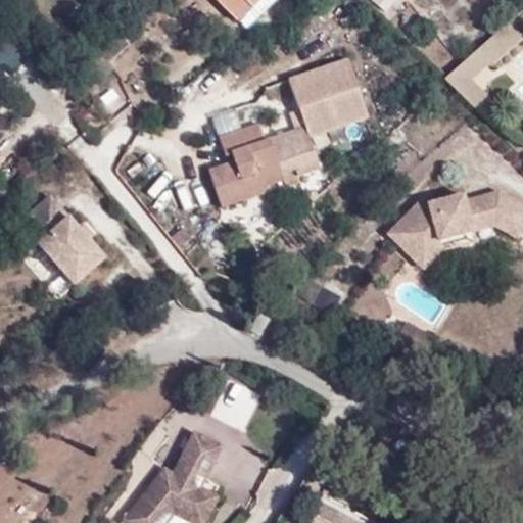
[(217,0),(238,21),(250,9),(259,0),(217,0)]
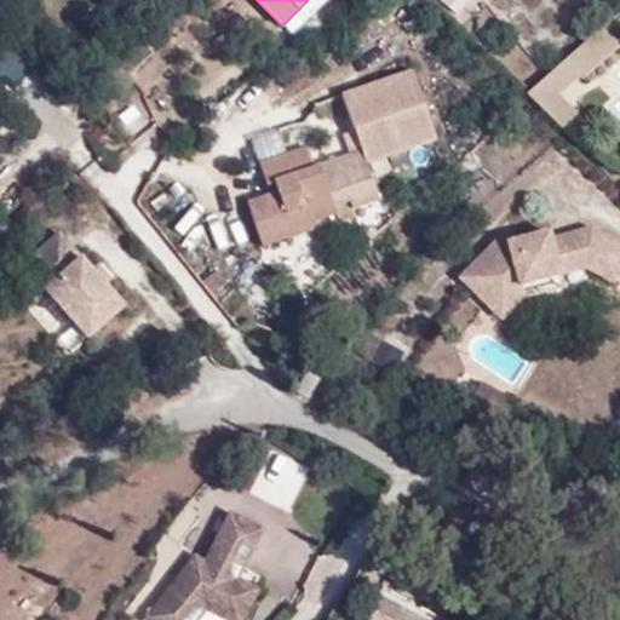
[(305,21),(326,0),(308,0),(297,11),(305,21)]
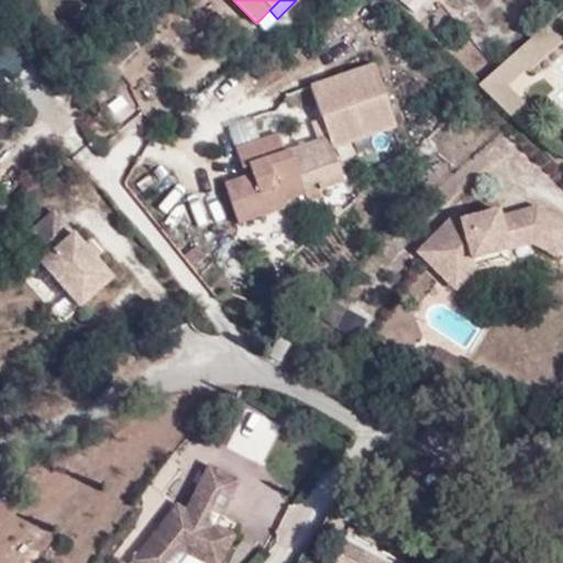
[(545,23),(475,87),(507,118),(521,103),(504,86),(523,66),(528,72),(561,41),(545,23)]
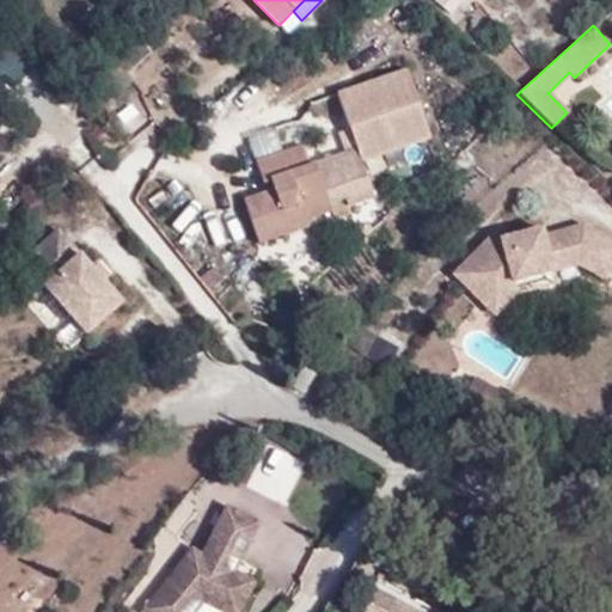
[(408,69),(338,92),(357,151),(361,161),(430,139),(408,69)]
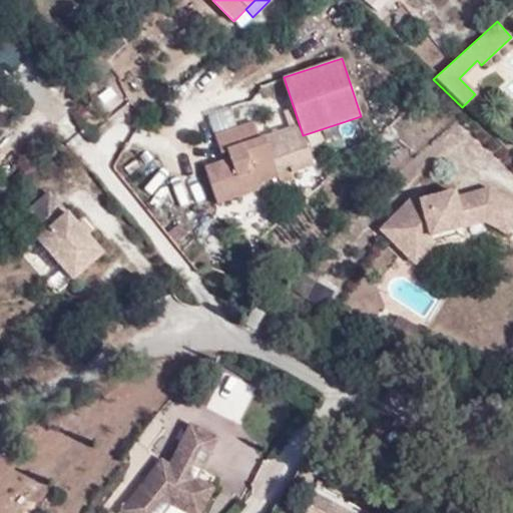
[(105,111),(122,103),(109,77),(93,86),(105,111)]
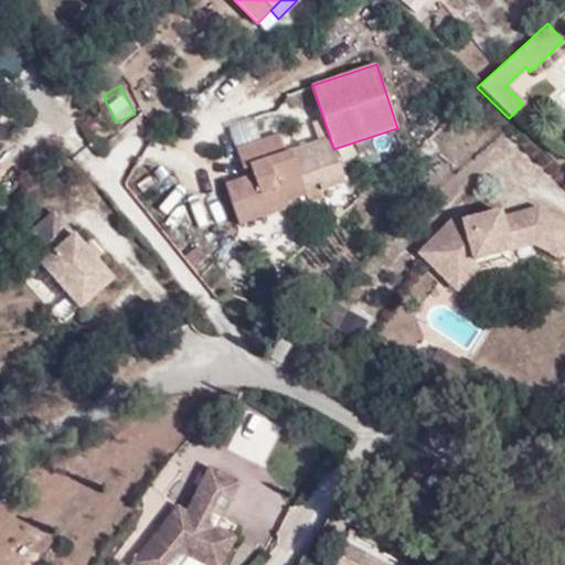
[(267,215),(265,209),(283,203),(306,195),(304,189),(291,152),(286,153),(280,137),(237,150),(243,172),(251,170),(252,177),(225,184),(238,224),(267,215)]
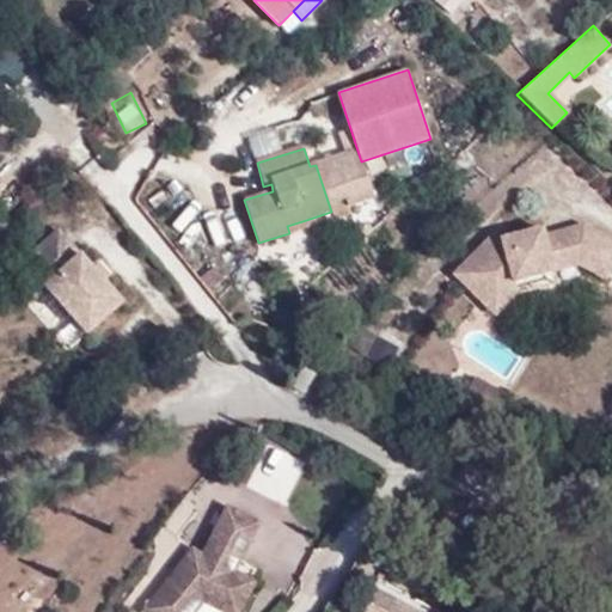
[(361,161),(357,151),(316,165),(329,204),(343,200),(346,207),(373,199),(361,161)]
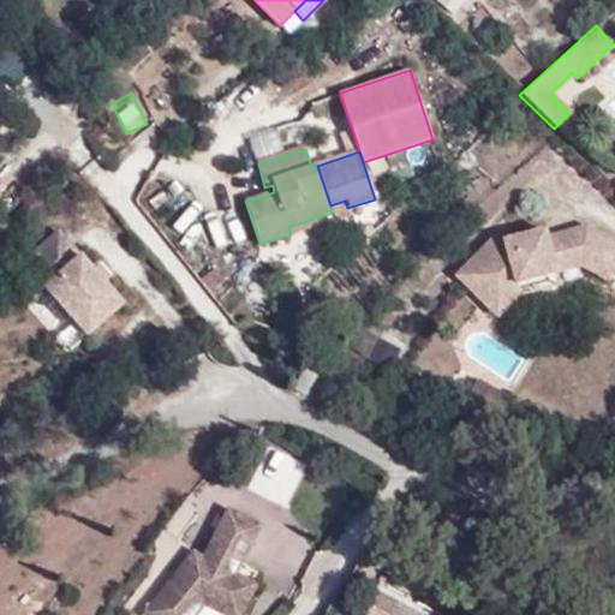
[(335,220),(377,206),(375,199),(347,208),(345,201),(330,206),(333,213),(335,220)]
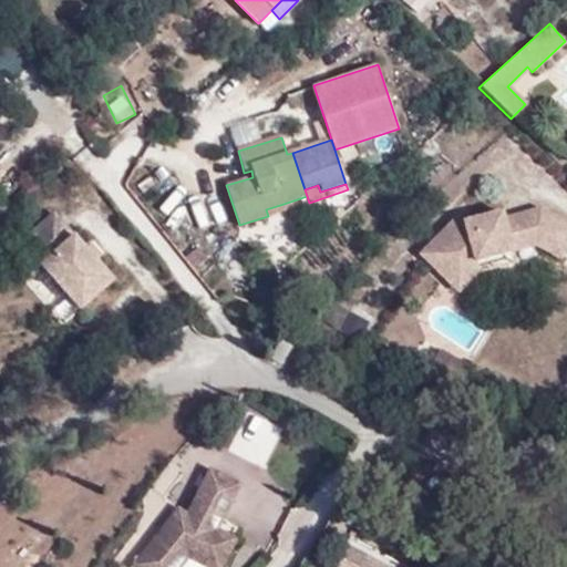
[(268,216),(286,212),(284,204),(266,209),(268,216)]
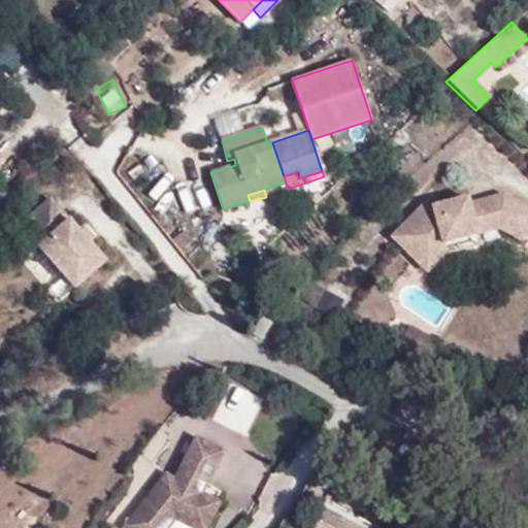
[(499,228),(522,240),(527,229),(527,205),(503,192),(470,202),(468,195),(427,207),(423,203),(391,236),(421,265),(443,242),(479,233),(499,228)]
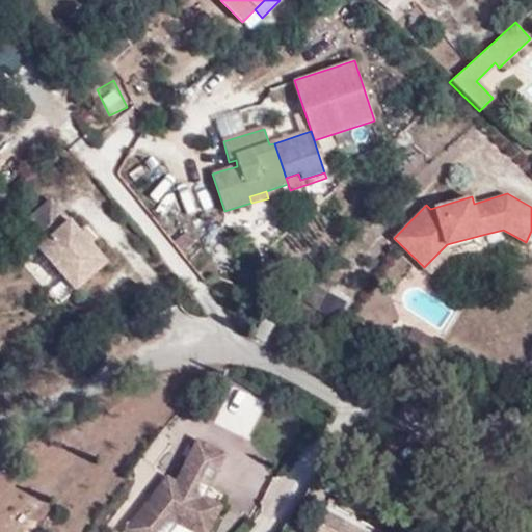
[(80,290),(110,262),(92,243),(84,234),(53,200),(52,200),(22,228),(80,290)]
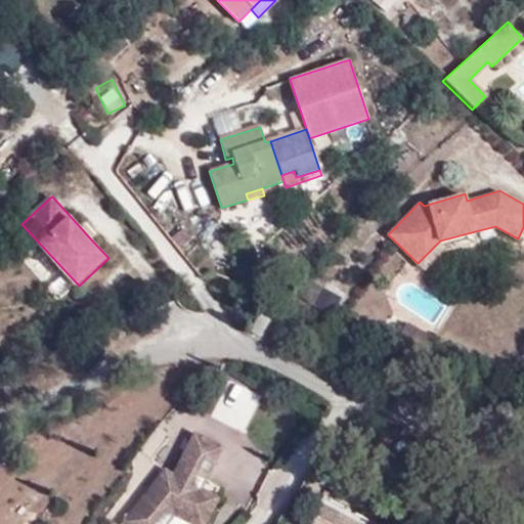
[(95,235),(87,226),(83,230),(91,239),(95,235)]
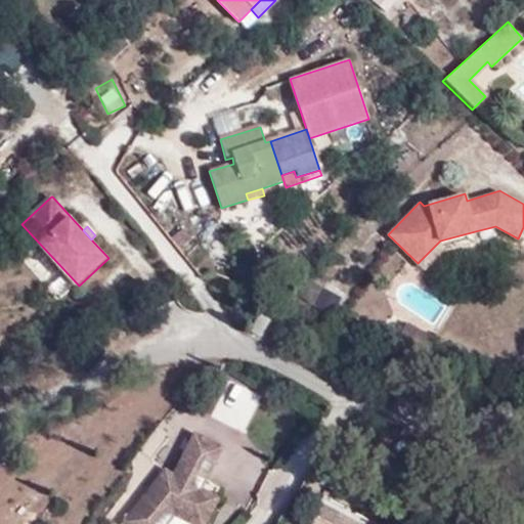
[(424,269),(442,250),(478,242),(475,231),(440,241),(418,263),(424,269)]
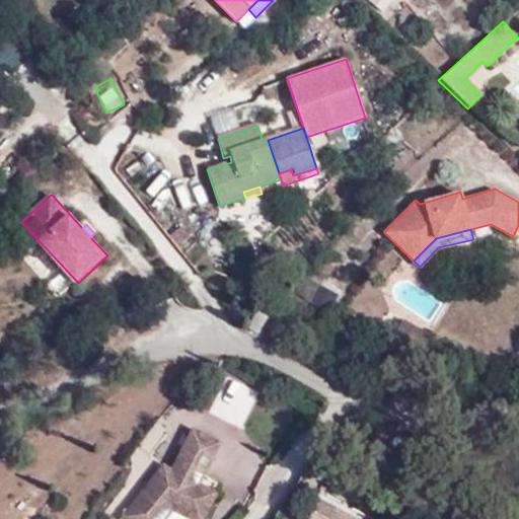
[(304,279),(295,295),(311,304),(320,288),(304,279)]
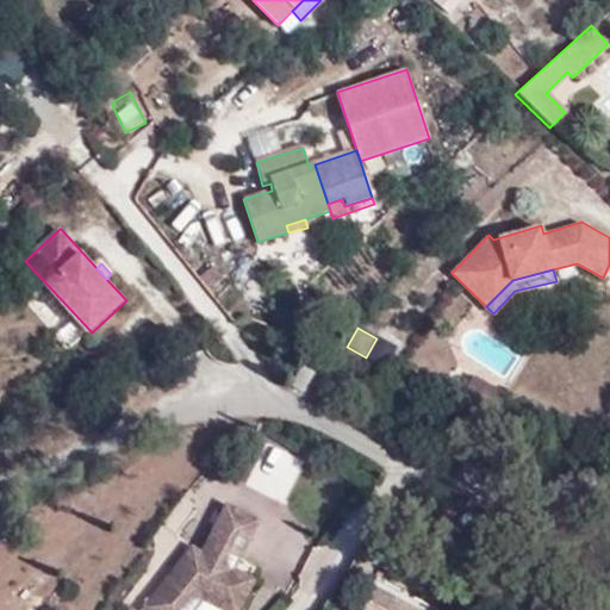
[(366,358),(386,368),(397,348),(377,338),(366,358)]
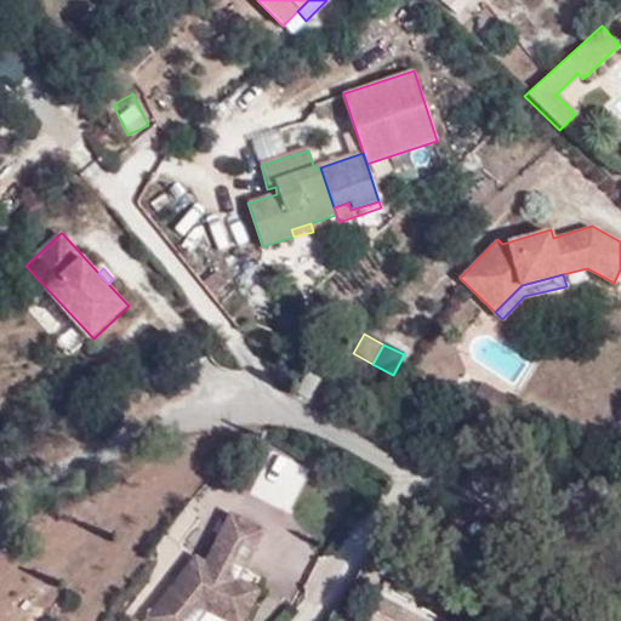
[(317,403),(325,409),(331,399),(322,394),(317,403)]
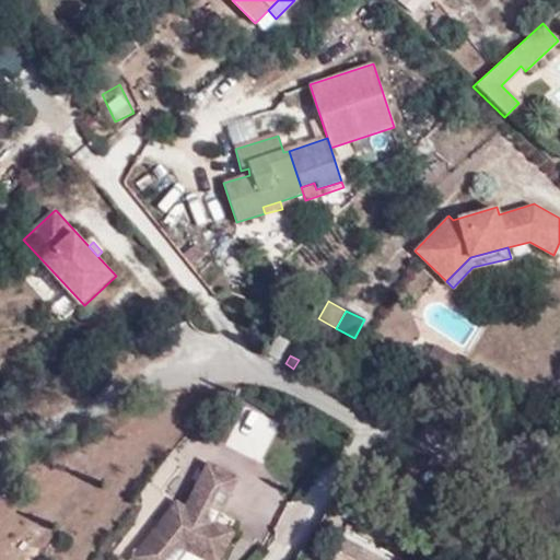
[(441,380),(451,385),(457,374),(447,369),(441,380)]
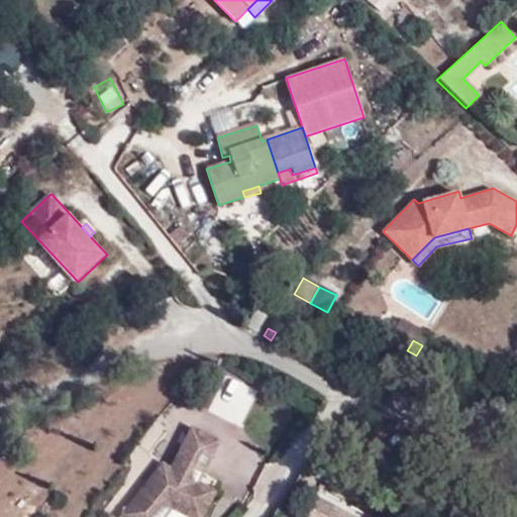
[(193,430),(173,471),(165,466),(123,516),(170,516),(176,510),(188,516),(207,516),(219,495),(201,486),(222,444),(193,430)]
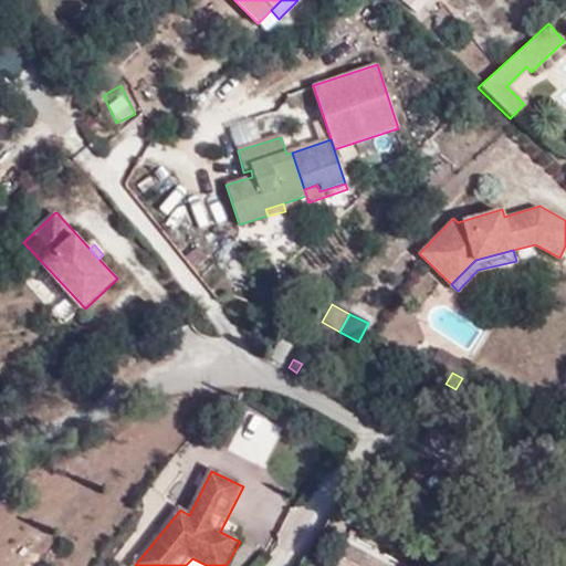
[(398,565),(349,540),(339,558),(353,565),(398,565)]
